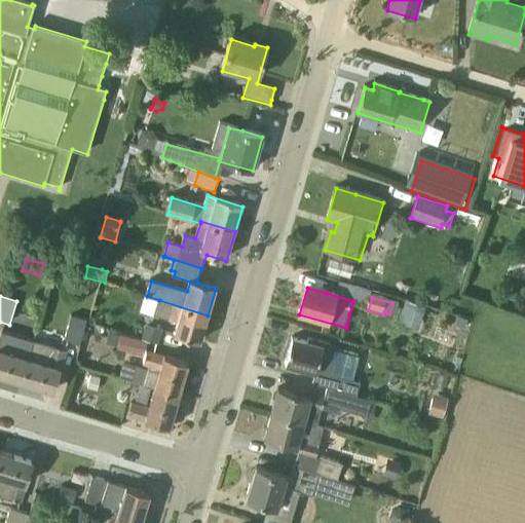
[(199,343),(208,315),(159,300),(154,316),(178,324),(175,336),(199,343)]
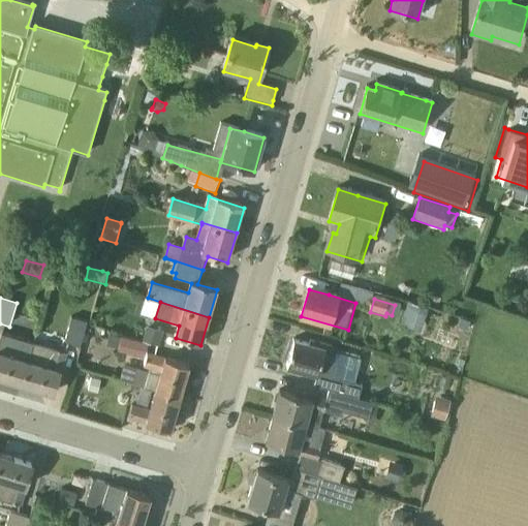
[(88,325),(89,323),(72,320),(67,343),(82,347),(84,339),(88,325)]
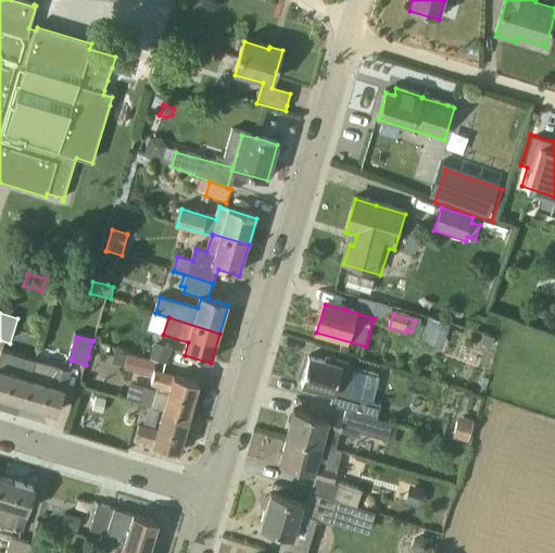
[(155,343),(151,359),(168,364),(173,349),(155,343)]
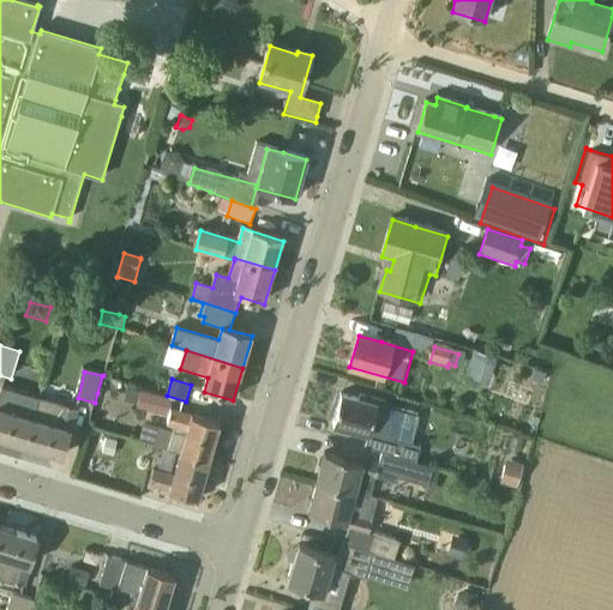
[(37,408),(40,398),(0,386),(0,439),(25,447),(37,408)]
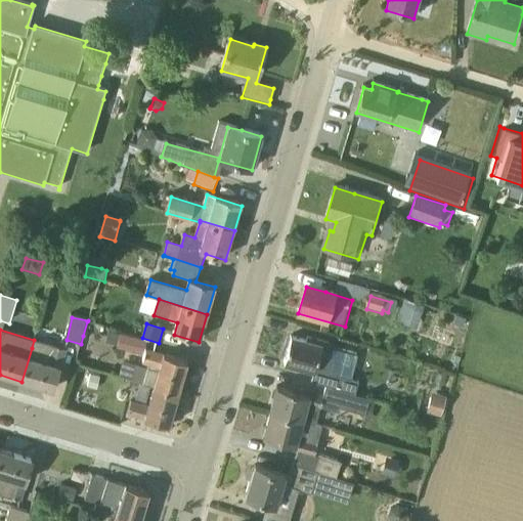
[(123,334),(118,347),(141,354),(145,341),(123,334)]
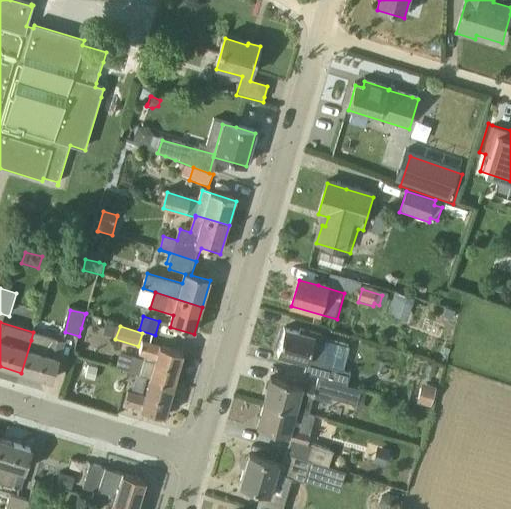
[(327,337),(303,330),(301,329),(300,334),(284,330),(278,355),(306,363),(303,374),(318,378),(325,380),(324,380),(347,387),(351,374),(324,366),(328,353),(323,351),(327,337)]
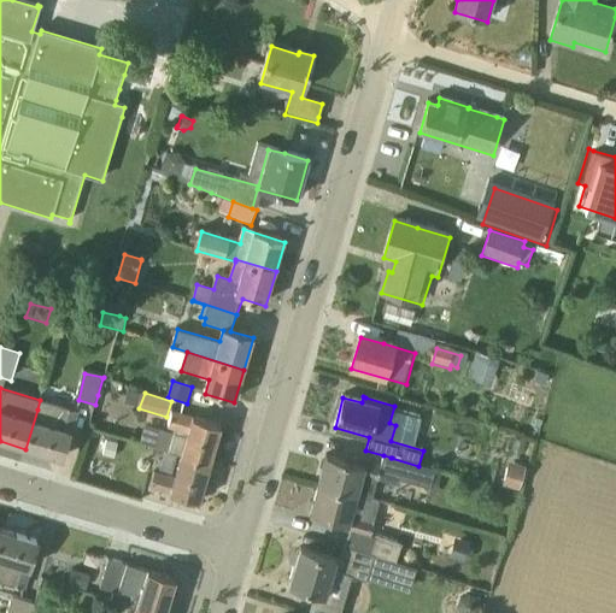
[(77,411),(64,407),(60,417),(37,410),(25,449),(63,460),(77,411)]
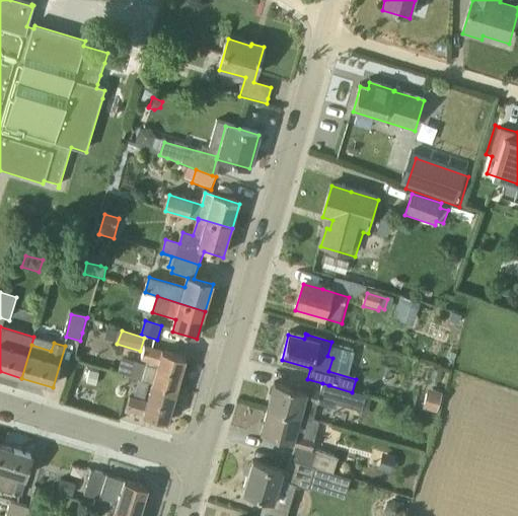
[(186,360),(166,354),(146,348),(142,361),(149,363),(143,382),(152,384),(176,391),(186,360)]
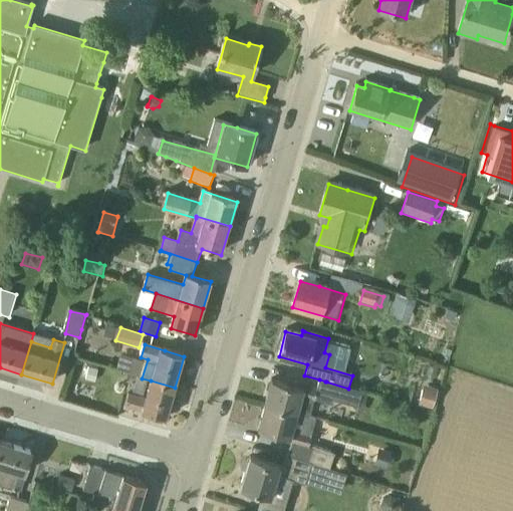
[(88,368),(85,380),(94,384),(98,371),(88,368)]
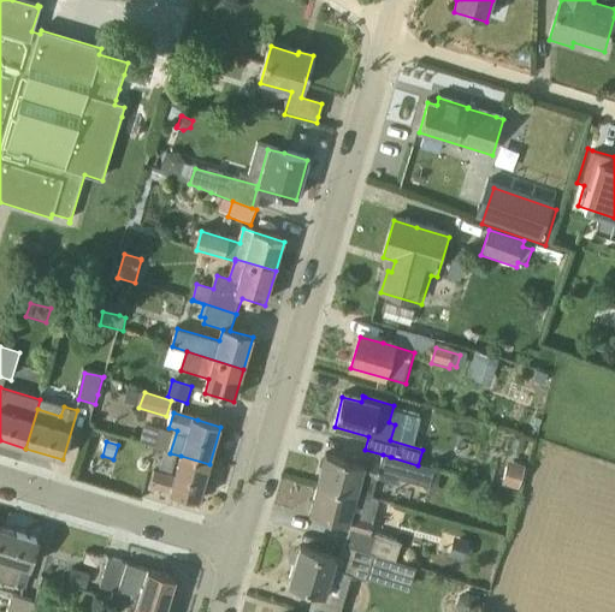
[(435,470),(418,465),(390,457),(391,457),(383,455),(379,467),(347,458),(346,462),(326,456),(318,486),(355,495),(372,500),(377,480),(400,486),(401,481),(430,488),(435,470)]
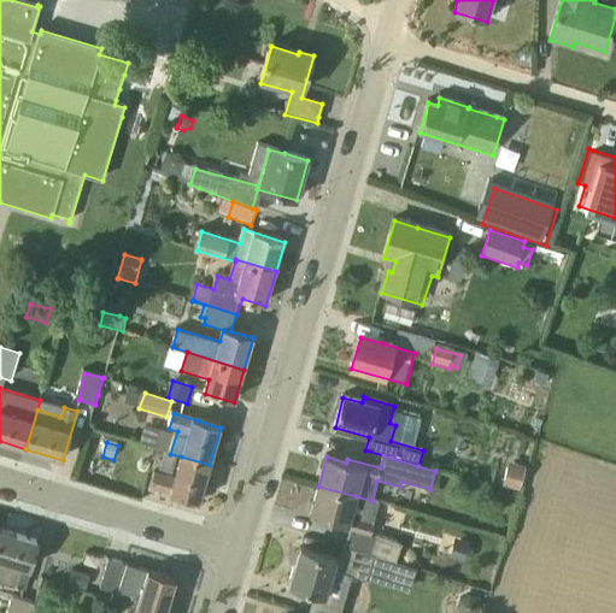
[(199,504),(210,465),(181,457),(174,478),(156,472),(151,488),(171,494),(171,495),(199,504)]
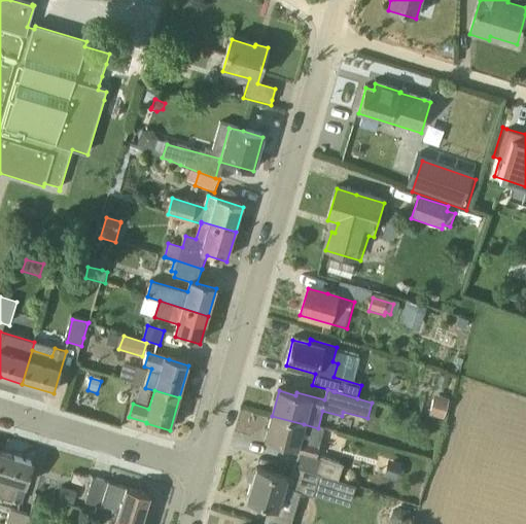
[(444,419),(449,400),(435,396),(430,416),(444,419)]
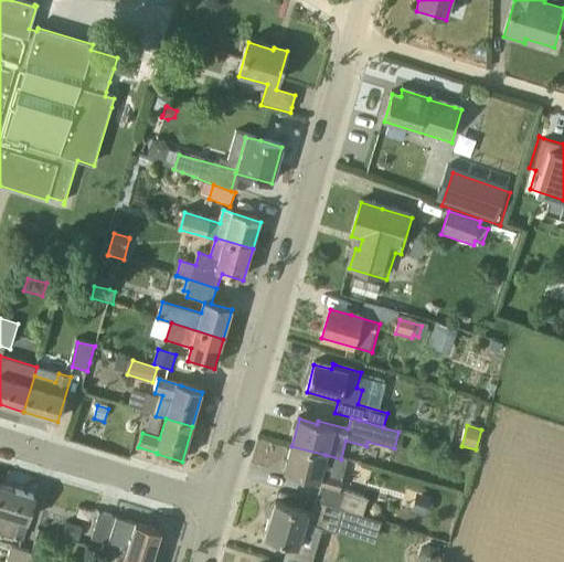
[(301,481),(320,487),(341,491),(344,481),(334,479),(342,459),(341,459),(326,455),(291,446),(285,474),(301,478),(301,481)]
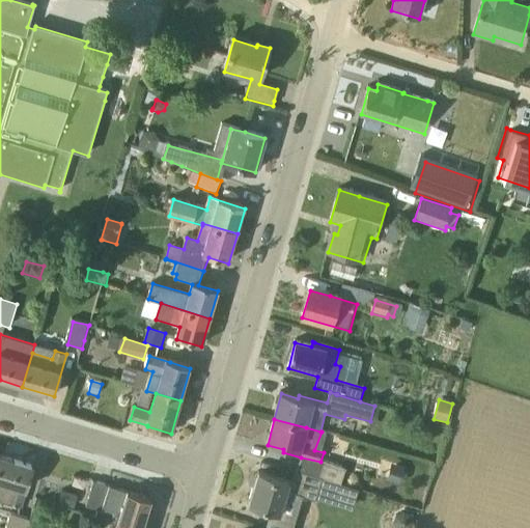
[(0,500),(22,507),(27,488),(33,467),(1,457),(0,460),(0,500)]
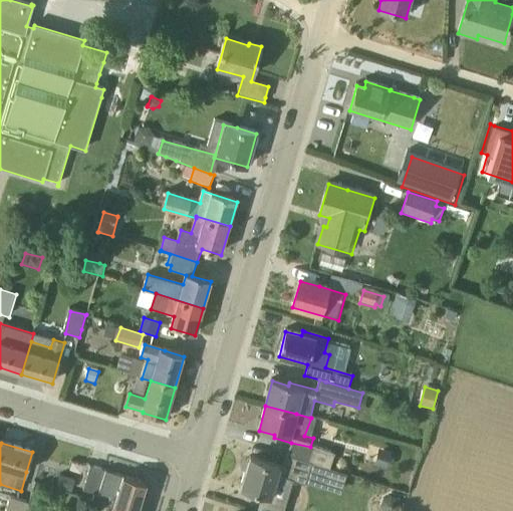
[(331,469),(335,454),(310,447),(307,461),(331,469)]
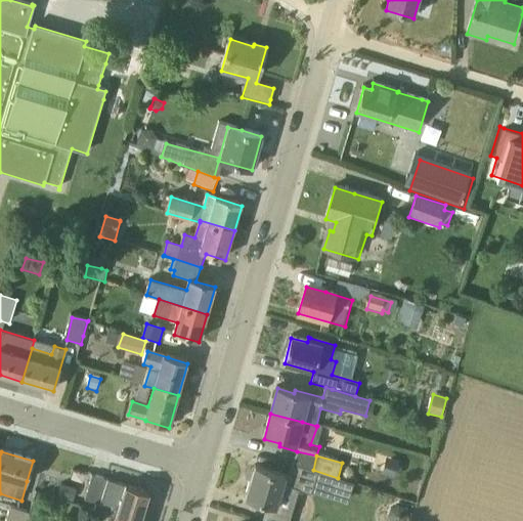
[(399,463),(393,461),(387,465),(385,472),(389,478),(394,479),(400,476),(402,469),(399,463)]
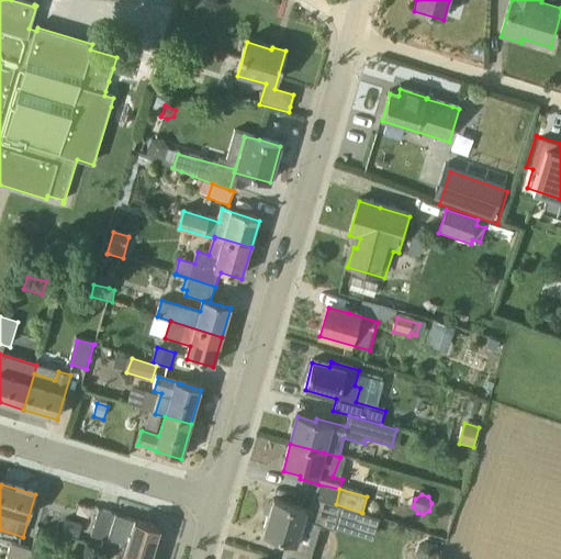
[(362,514),(362,513),(336,504),(315,498),(310,513),(273,502),(264,535),(289,541),(283,558),(310,558),(321,526),(355,535),(360,513),(362,514)]
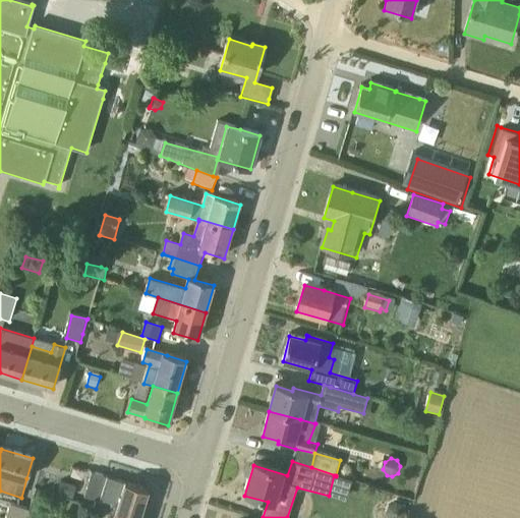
[(115,515),(123,517),(138,517),(148,491),(92,473),(84,498),(97,501),(95,509),(115,515)]
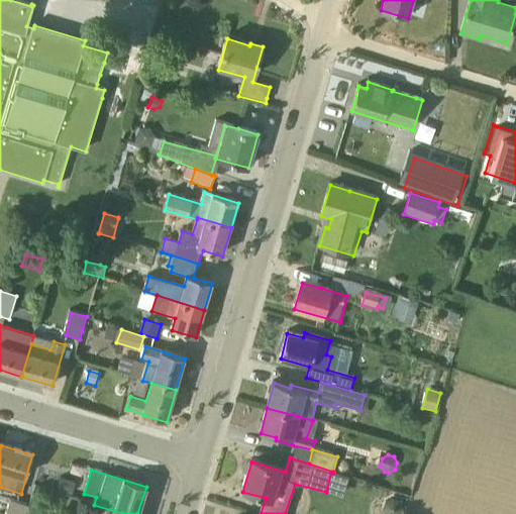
[(58,491),(72,496),(75,485),(61,480),(58,491)]
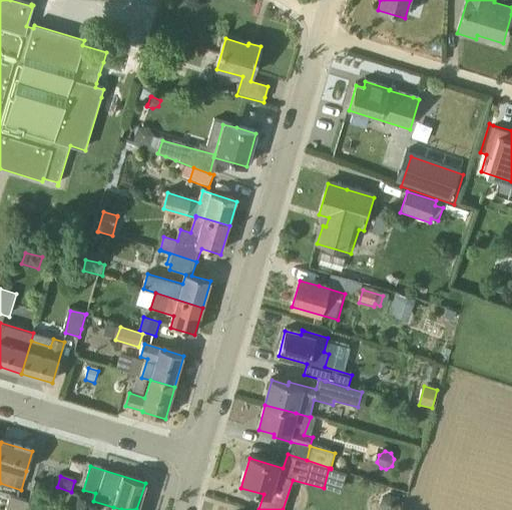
[(27,509),(30,502),(12,497),(7,509),(27,509)]
